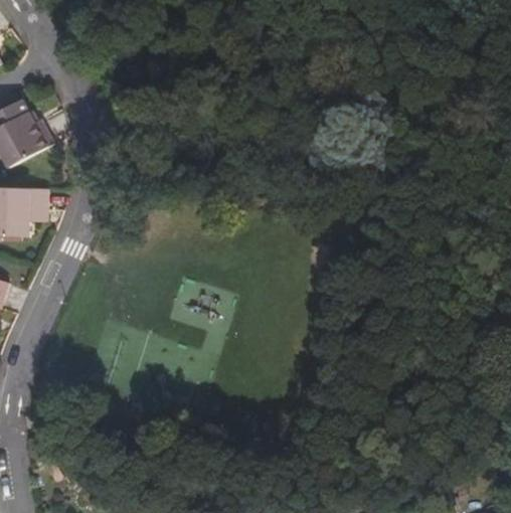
[(0,150),(8,165),(53,143),(40,120),(35,122),(21,99),(0,110),(0,150)]
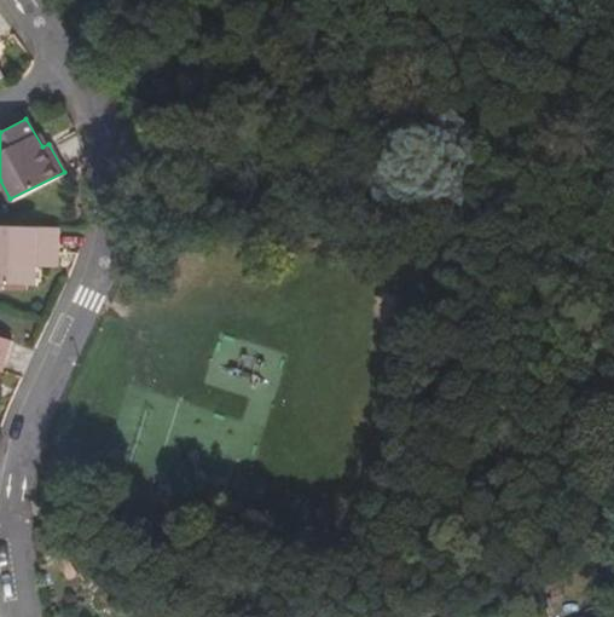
[(54,252),(56,226),(0,225),(0,282),(34,283),(34,265),(35,252),(54,252)]
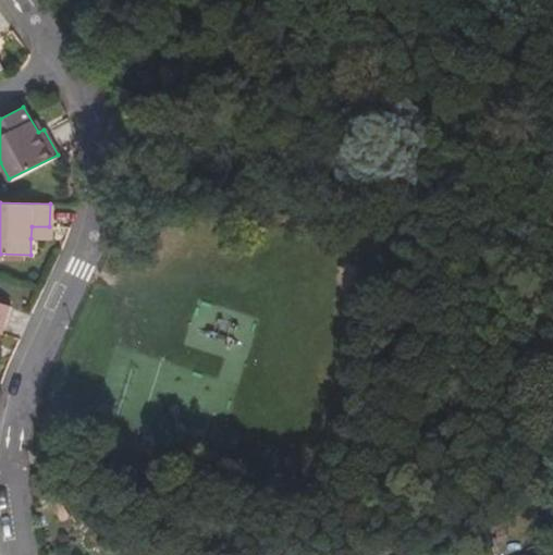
[(49,239),(49,226),(32,226),(31,238),(49,239)]
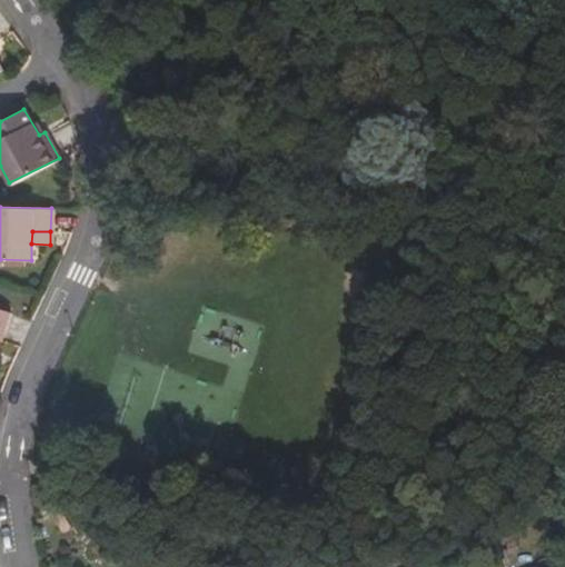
[(0,337),(9,312),(0,309),(0,337)]
